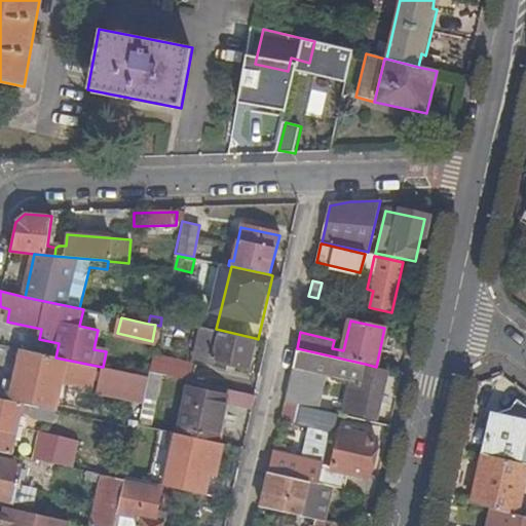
[(249,366),(255,338),(216,329),(201,326),(194,358),(215,363),(216,359),(249,366)]
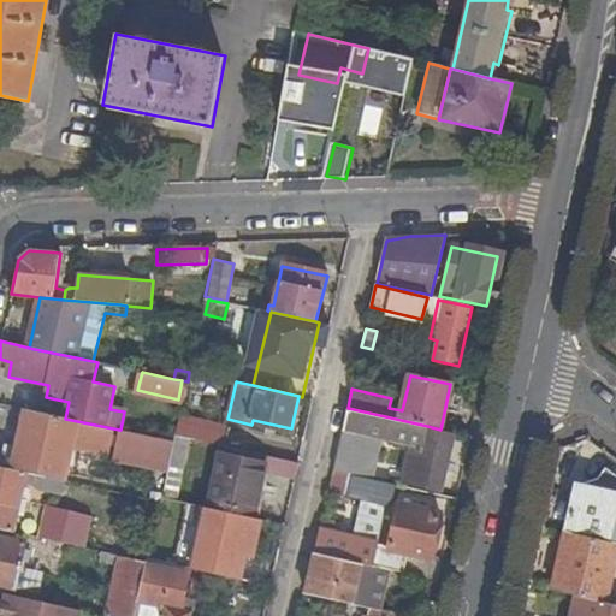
[(178,400),(137,390),(134,390),(129,413),(173,422),(178,400)]
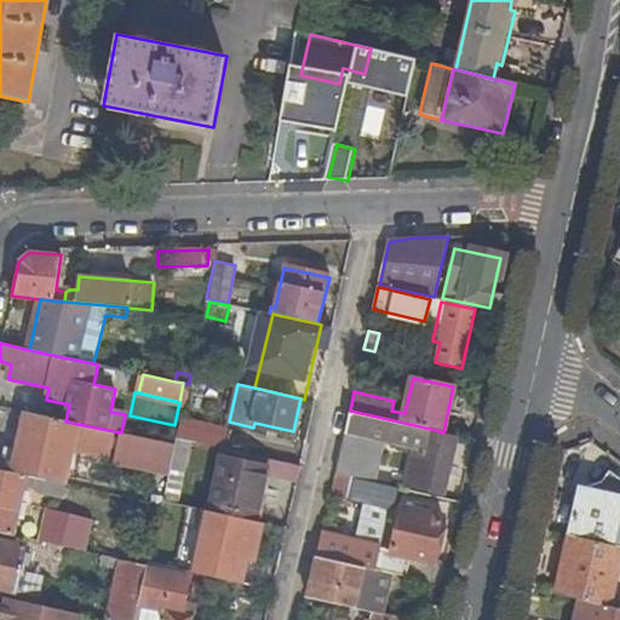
[(429,430),(430,429),(350,411),(334,474),(337,475),(373,482),(380,447),(409,453),(402,486),(442,495),(445,482),(452,483),(453,475),(447,474),(455,435),(429,430)]
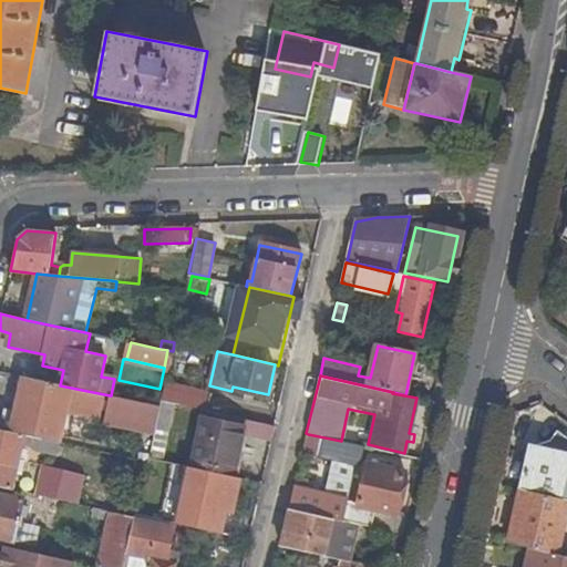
[(60,443),(71,388),(60,385),(18,377),(4,431),(60,443)]
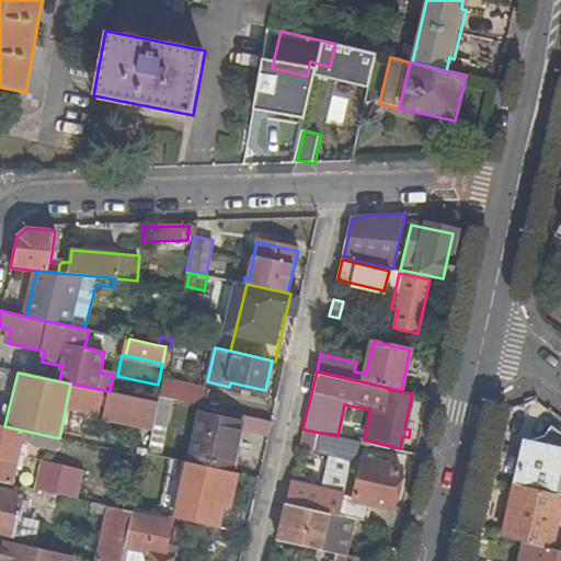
[(171,380),(169,388),(180,390),(182,382),(171,380)]
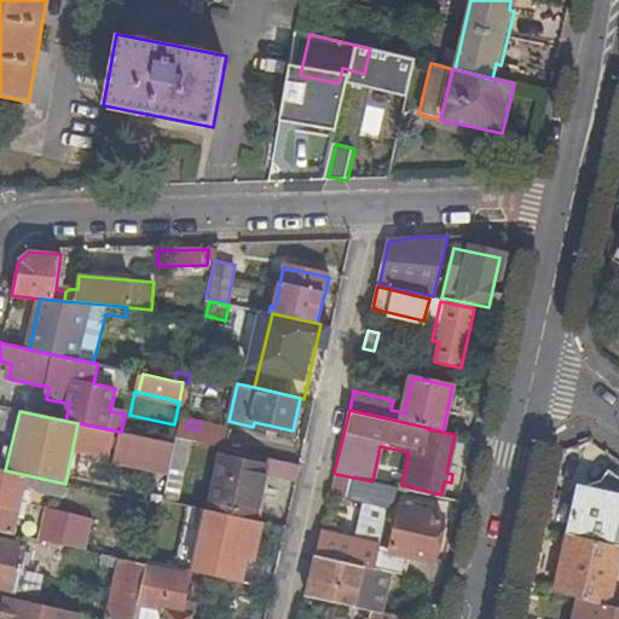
[(198,431),(186,428),(179,426),(177,438),(190,440),(226,449),(231,429),(201,422),(198,431)]
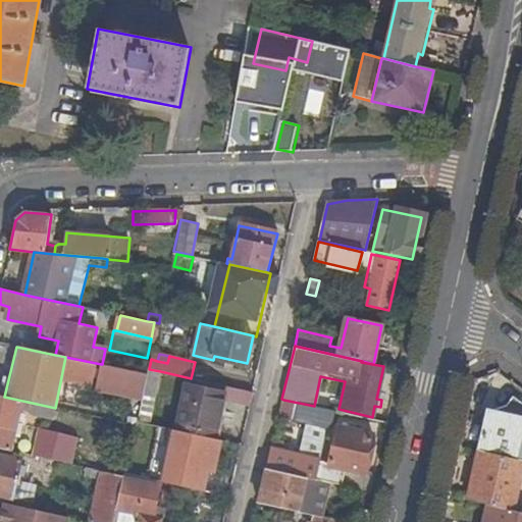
[(102,364),(101,364),(95,389),(143,400),(148,373),(102,364)]
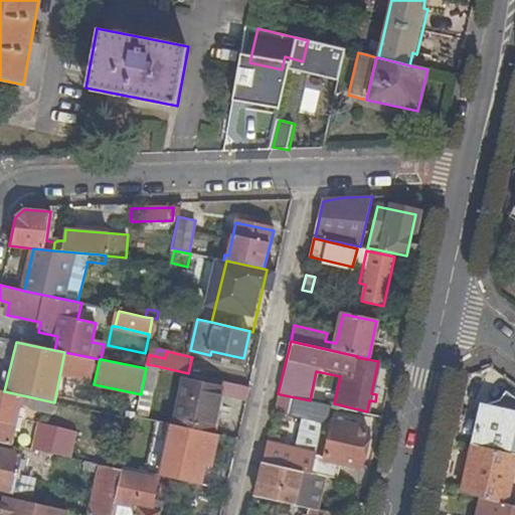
[(147,417),(158,366),(147,364),(146,368),(141,394),(136,415),(147,417)]
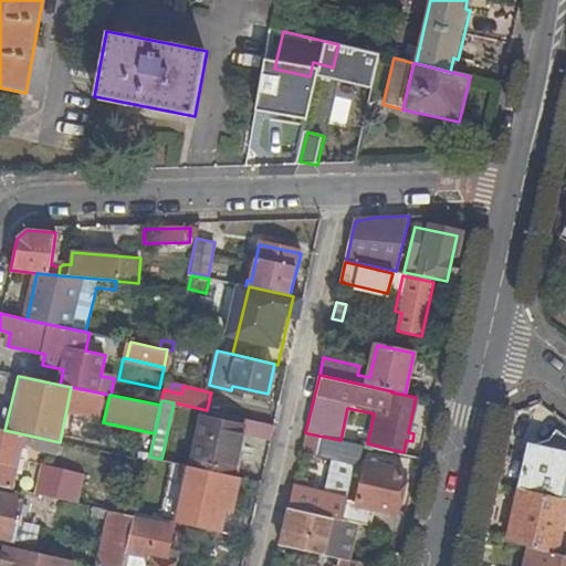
[(242,436),(270,442),(274,427),(245,420),(244,427),(202,417),(192,462),(233,471),(242,436)]
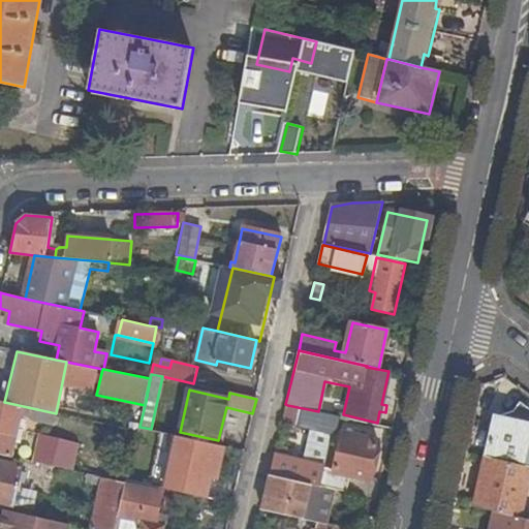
[(53,425),(56,413),(4,402),(0,400),(0,432),(23,438),(27,419),(20,417),(21,414),(33,417),(33,421),(53,425)]
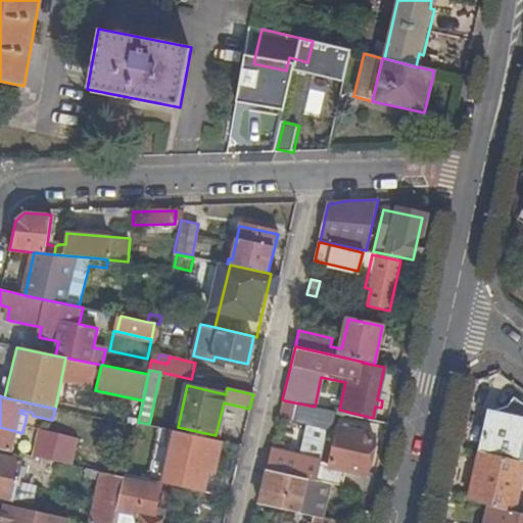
[(284,441),(274,439),(267,470),(329,483),(372,493),(376,476),(365,474),(373,436),(349,431),(350,425),(343,424),(342,429),(338,428),(330,464),(320,461),(327,428),(332,429),(336,412),(315,407),(284,400),(280,418),(310,424),(302,457),(282,452),(284,441)]
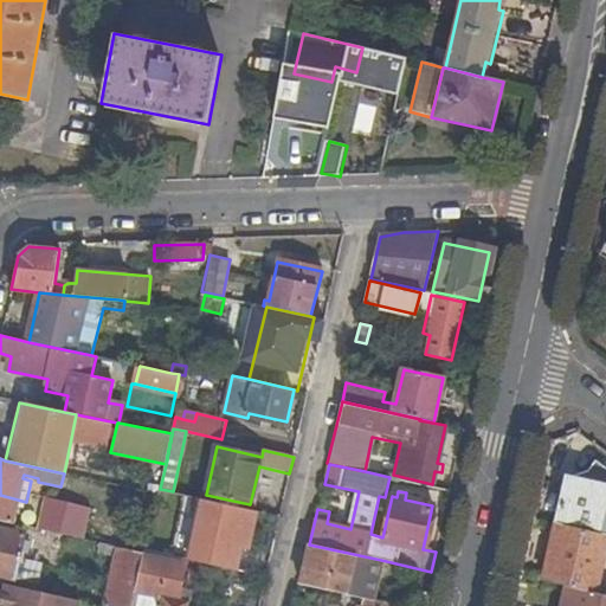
[(605,485),(567,478),(556,523),(605,534),(605,485)]
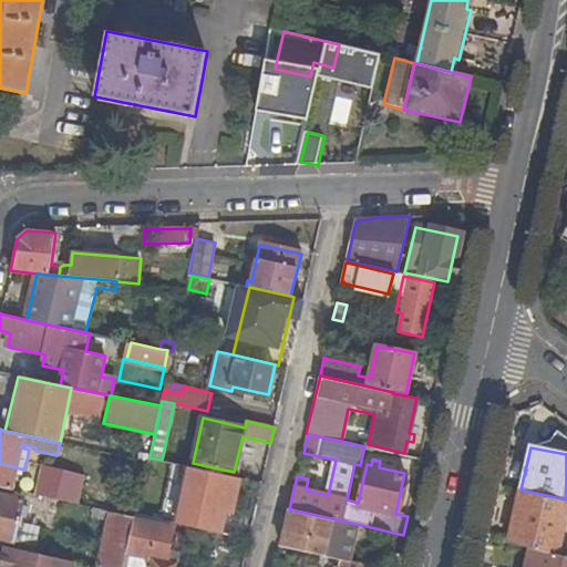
[(239,477),(172,462),(158,522),(219,535),(224,514),(230,515),(239,477)]
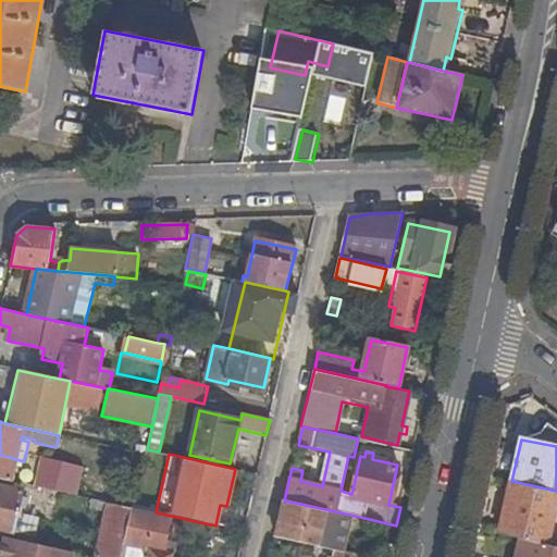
[(0,455),(0,478),(11,481),(14,465),(23,467),(24,461),(0,455)]
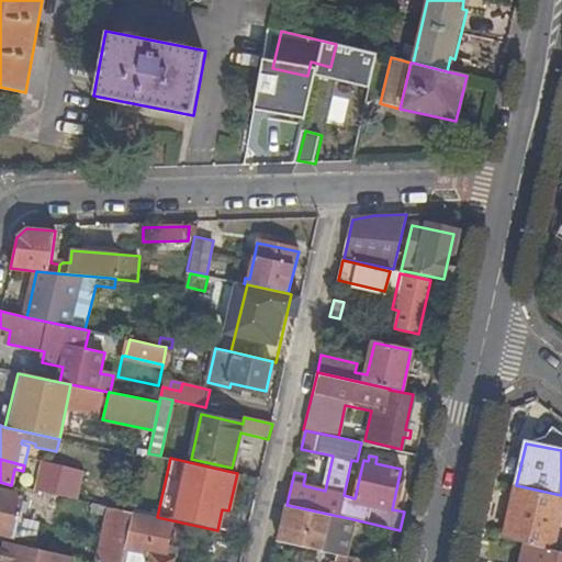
[(23,481),(21,487),(23,489),(45,494),(77,501),(83,472),(44,462),(38,484),(23,481)]
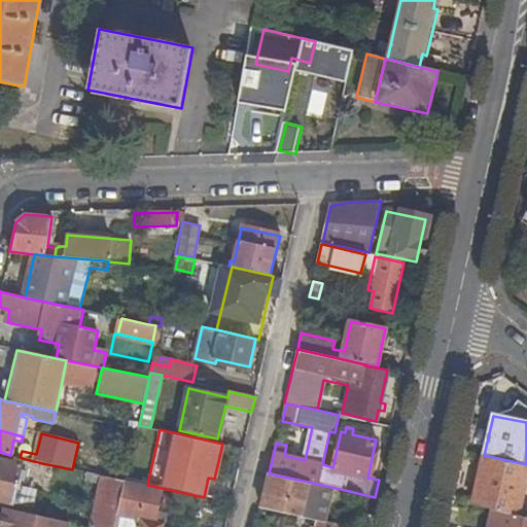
[(0,458),(21,463),(22,458),(20,457),(10,455),(0,452),(0,458)]
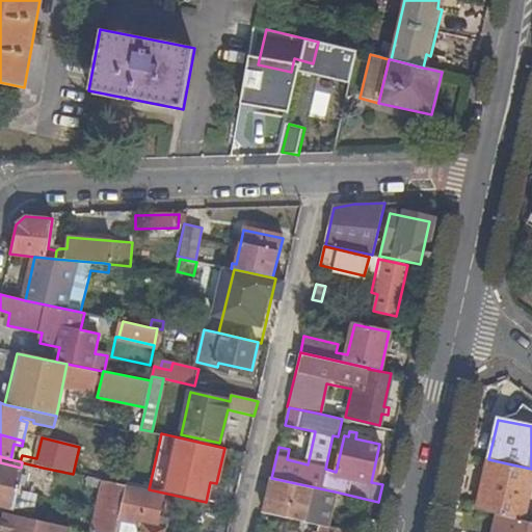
[(523,521),(531,482),(531,469),(488,459),(477,510),(498,515),(523,521)]
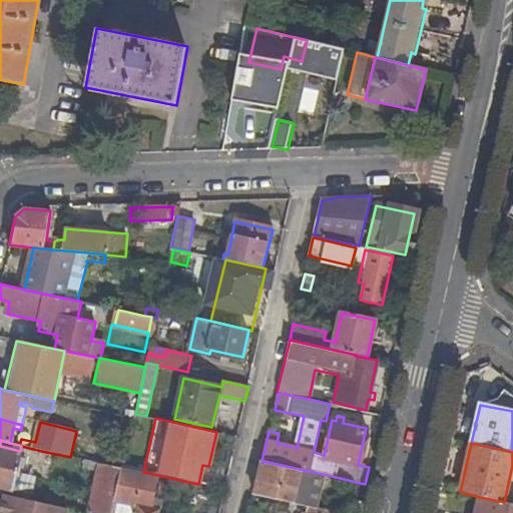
[(22,451),(20,451),(0,446),(0,487),(13,491),(17,470),(20,458),(21,455),(22,451)]
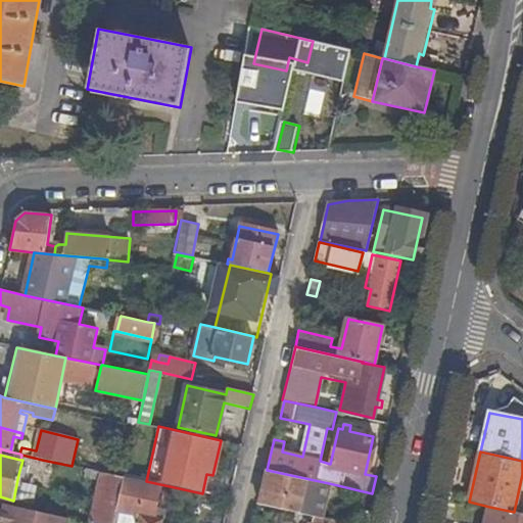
[(40,469),(41,465),(42,461),(42,460),(21,455),(20,460),(22,460),(21,464),(40,469)]
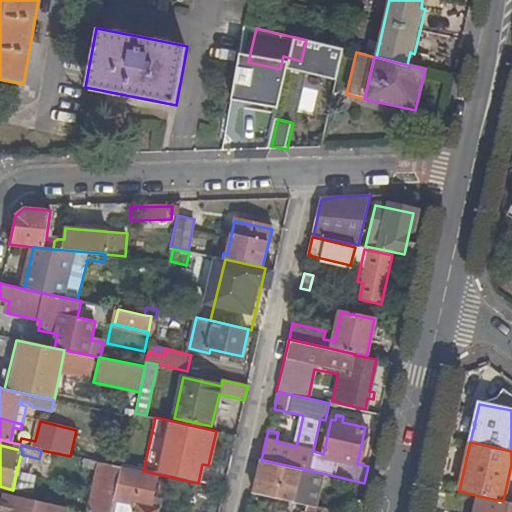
[(97,473),(88,511),(110,511),(122,468),(83,459),(81,469),(97,473)]
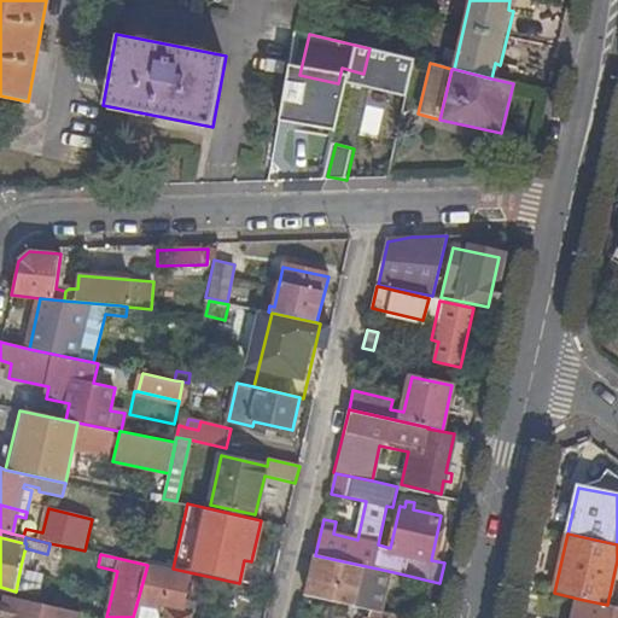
[(379,613),(389,571),(315,555),(305,596),(379,613)]
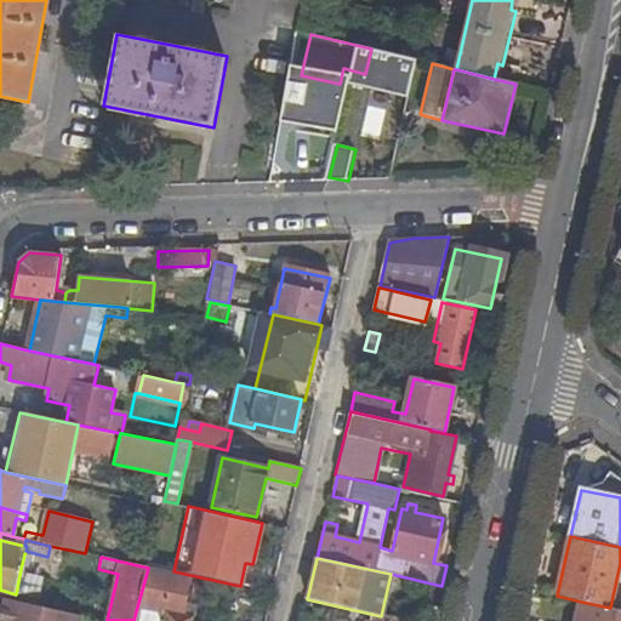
[(191,577),(148,568),(134,620),(192,620),(195,608),(184,605),(191,577)]
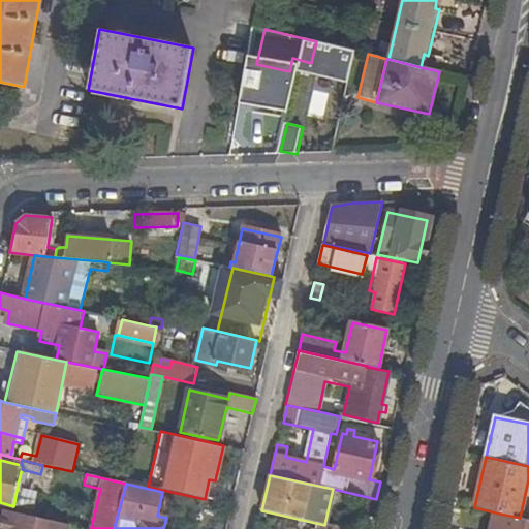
[(64,528),(66,523),(6,509),(2,528),(64,528)]
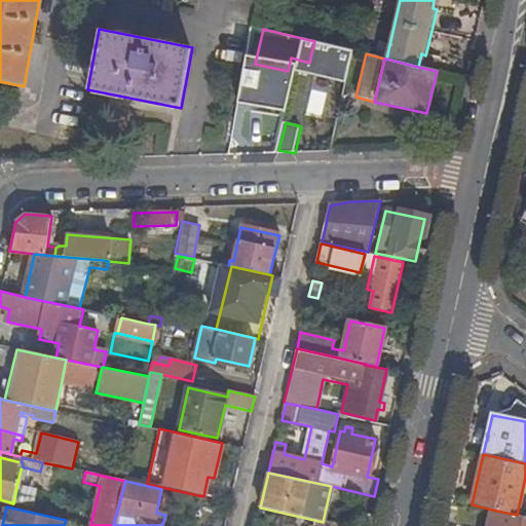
[(525,525),(525,517),(517,515),(492,510),(487,525),(525,525)]
